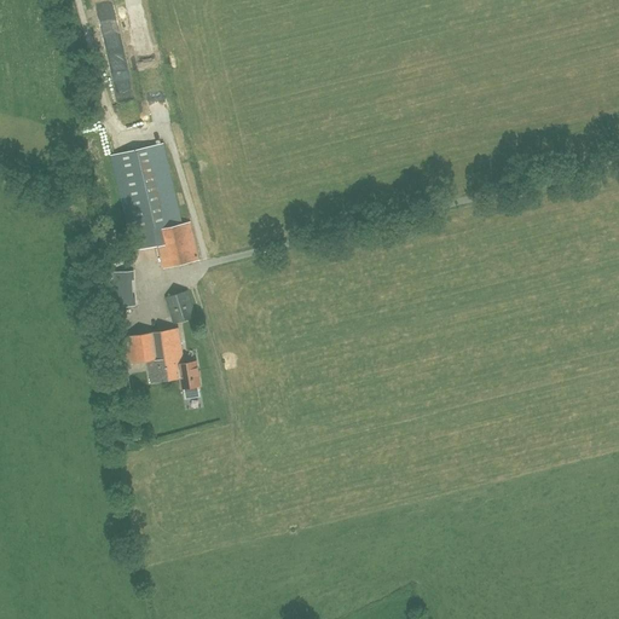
[(110,0),(100,0),(102,12),(111,11),(110,0)]
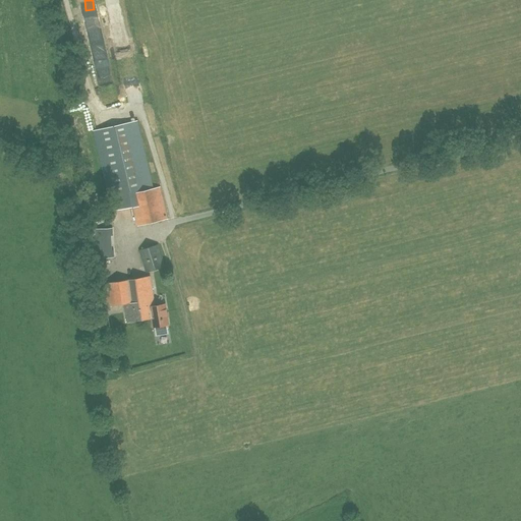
[(121,8),(113,9),(115,22),(124,20),(121,8)]
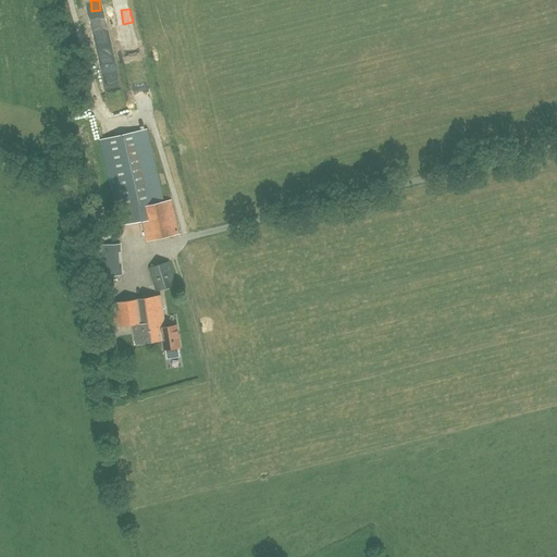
[(128,67),(140,66),(135,26),(120,28),(121,37),(123,36),(125,47),(126,47),(128,67)]
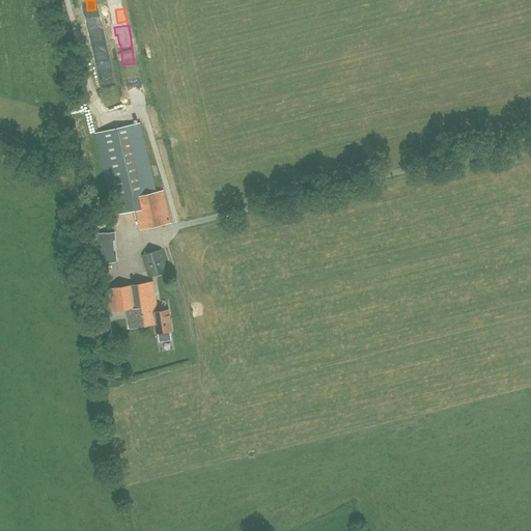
[(141,230),(171,223),(163,191),(157,192),(140,123),(96,134),(116,216),(137,211),(141,230)]
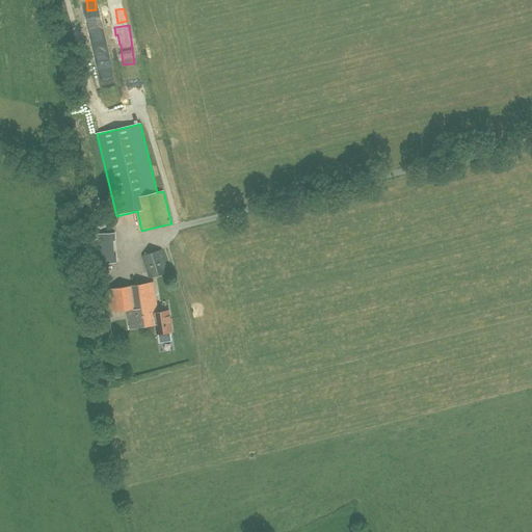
[(142,256),(150,278),(168,272),(162,249),(142,256)]
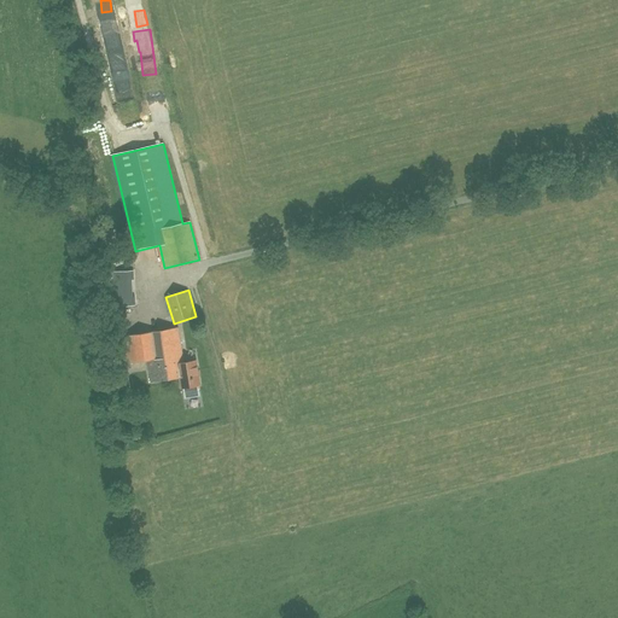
[(198,385),(199,385),(196,361),(184,363),(178,328),(123,337),(128,363),(147,360),(151,382),(180,378),(181,388),(182,388),(185,398),(200,396),(198,385)]
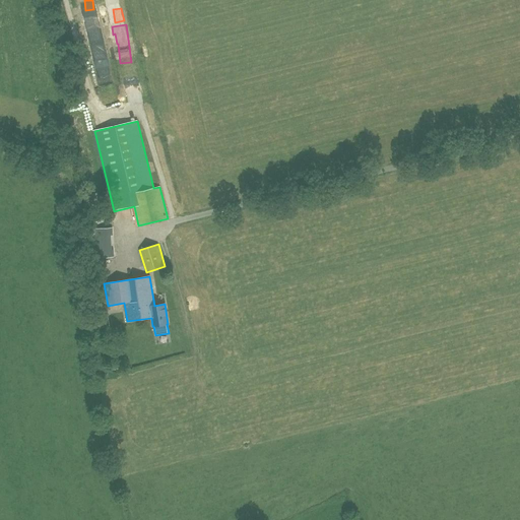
[(96,330),(110,327),(108,315),(94,317),(96,330)]
